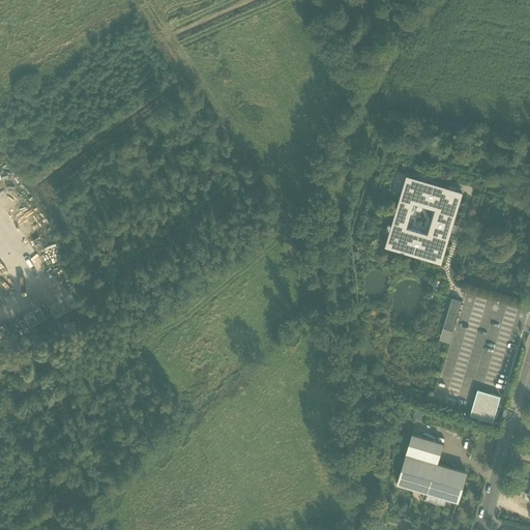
[(457,231),(458,226),(457,224),(452,223),(462,192),(406,175),(384,245),(440,262),(450,231),(454,232),(457,231)]
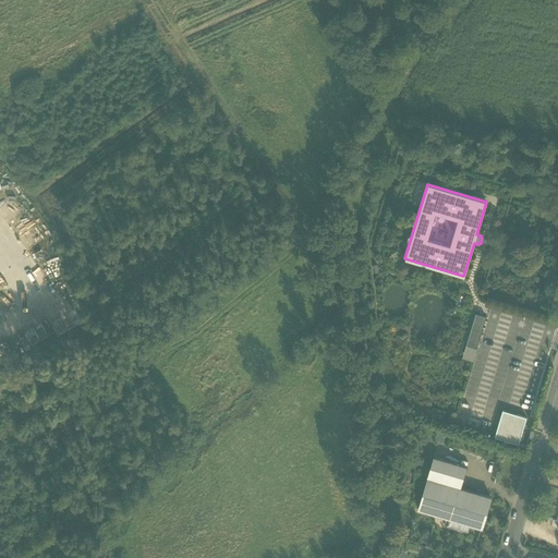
[(0,282),(11,296),(22,288),(8,270),(0,276),(0,282)]
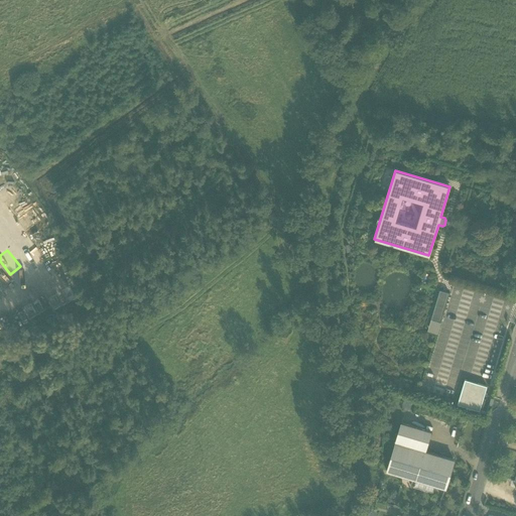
[(449,293),(439,290),(430,319),(440,321),(449,293)]
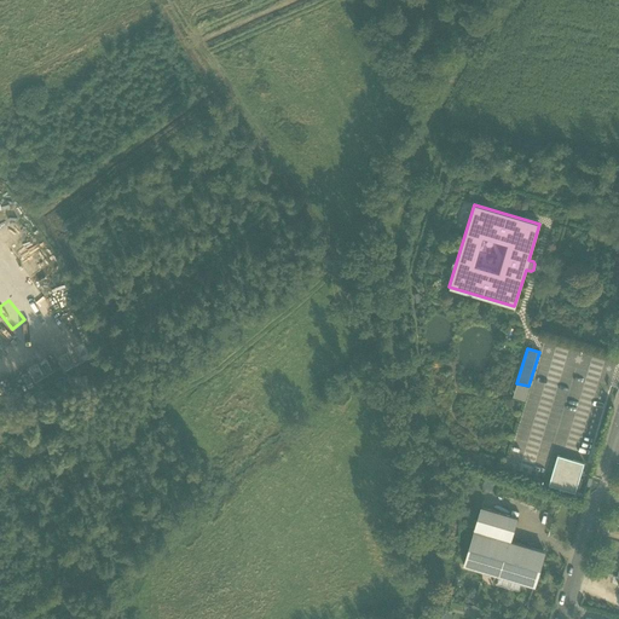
[(528,386),(516,383),(513,397),(525,400),(528,386)]
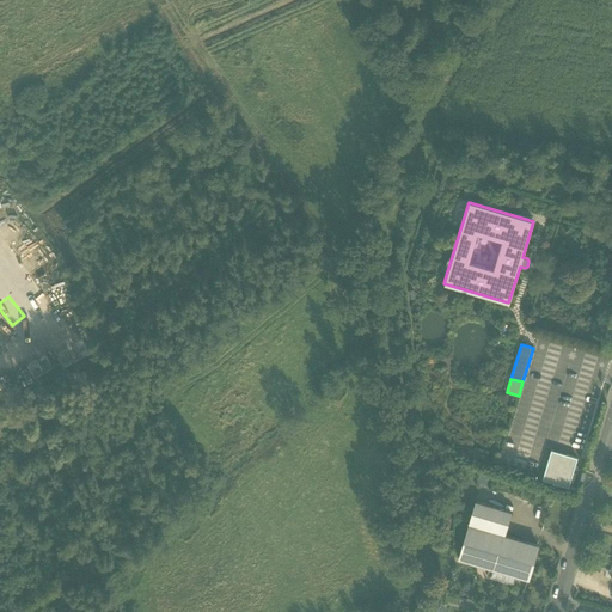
[(577,458),(551,451),(542,479),(568,488),(577,458)]
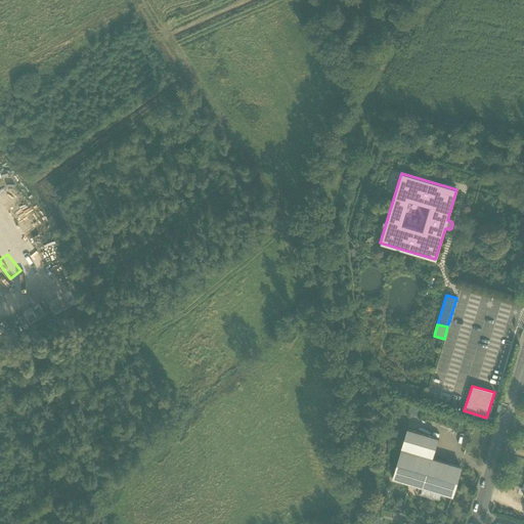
[(437,437),(407,429),(401,448),(431,457),(437,437)]
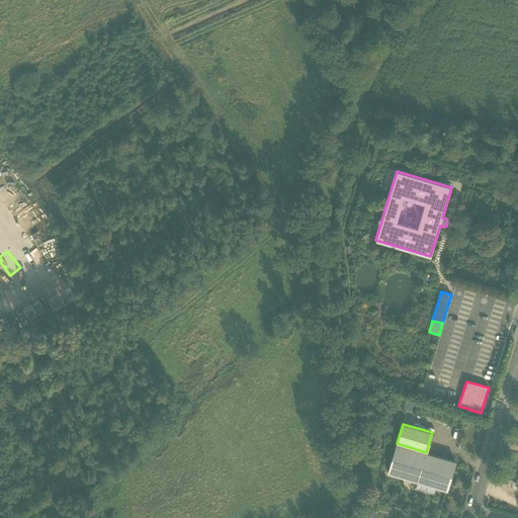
[(426,452),(397,443),(387,472),(417,482),(426,452)]
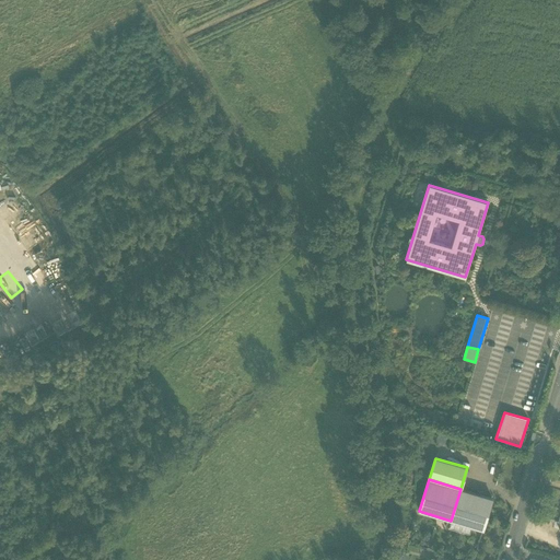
[(461,489),(451,521),(482,531),(492,499),(461,489)]
